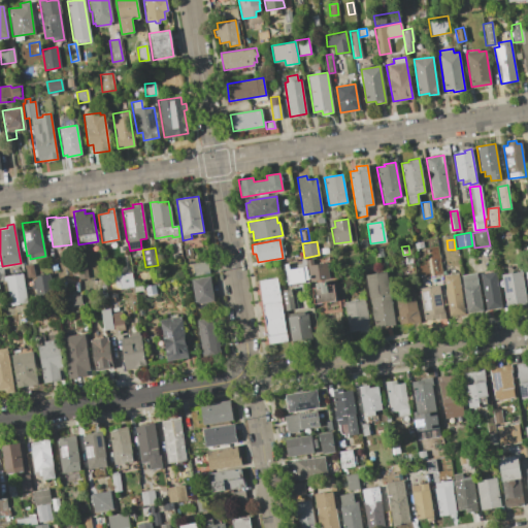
[(382,248),(383,256),(375,257),(374,249),(382,248)]
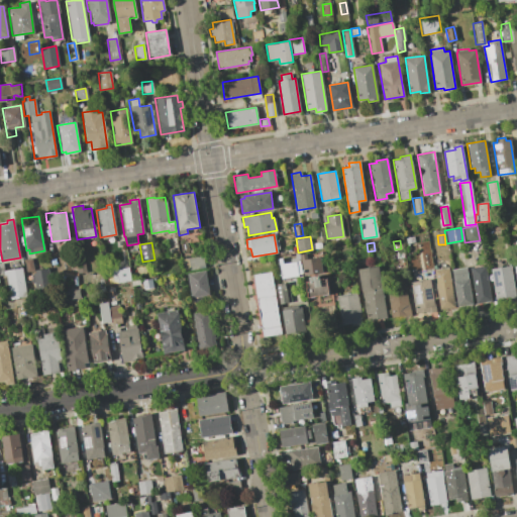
[(319,256),(323,279),(325,278),(328,294),(307,297),(299,254),(306,252),(307,260),(319,256)]
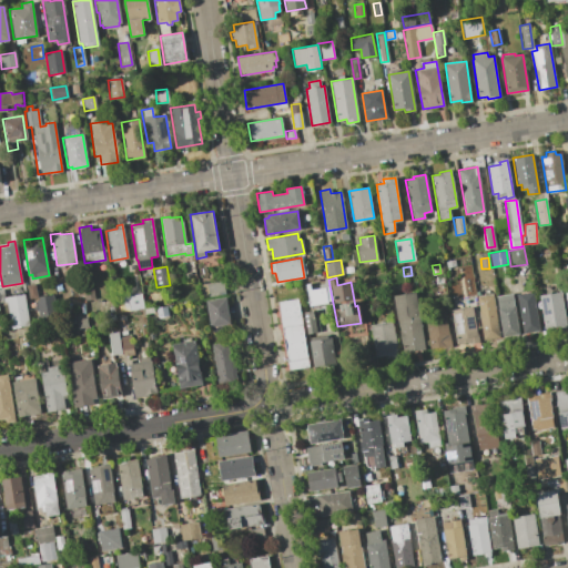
[(223,281),(225,294),(199,297),(196,284),(223,281)]
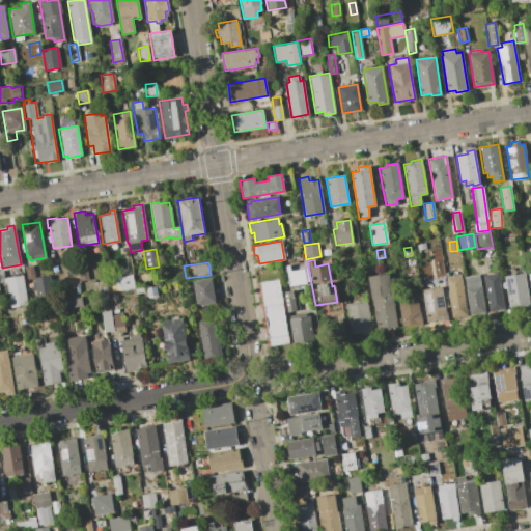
[(32,264),(35,277),(27,279),(24,267),(32,264)]
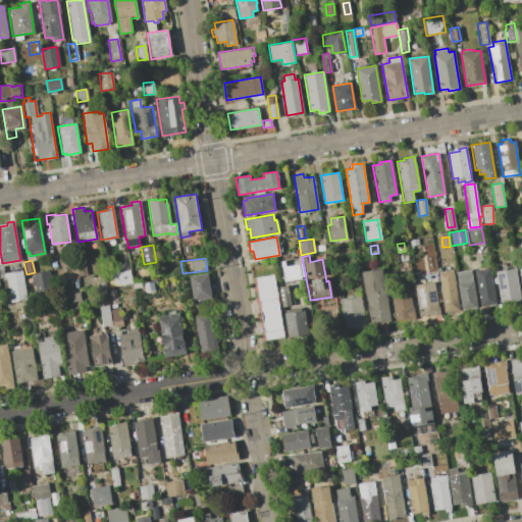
[(284,260),(285,266),(298,264),(301,278),(283,280),(280,261),(284,260)]
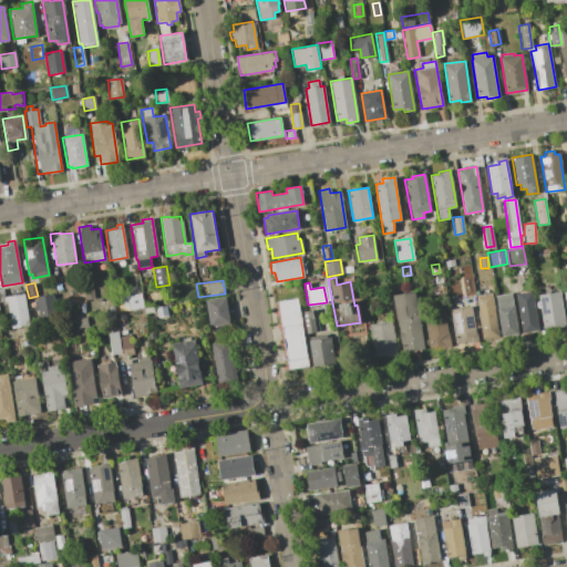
[(92,288),(94,298),(85,299),(83,289),(92,288)]
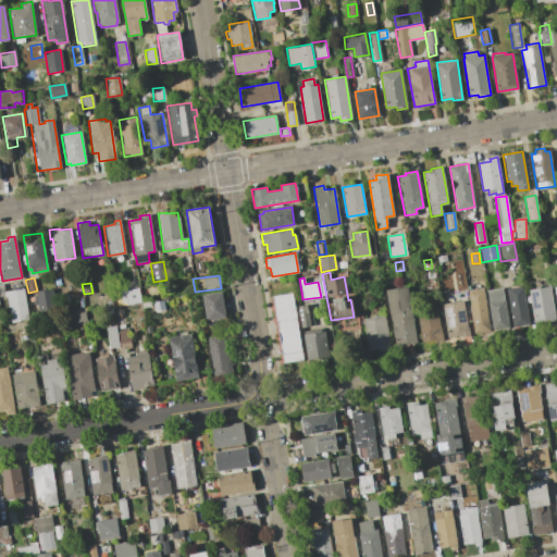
[(521,285),(528,324),(512,326),(506,287),(521,285)]
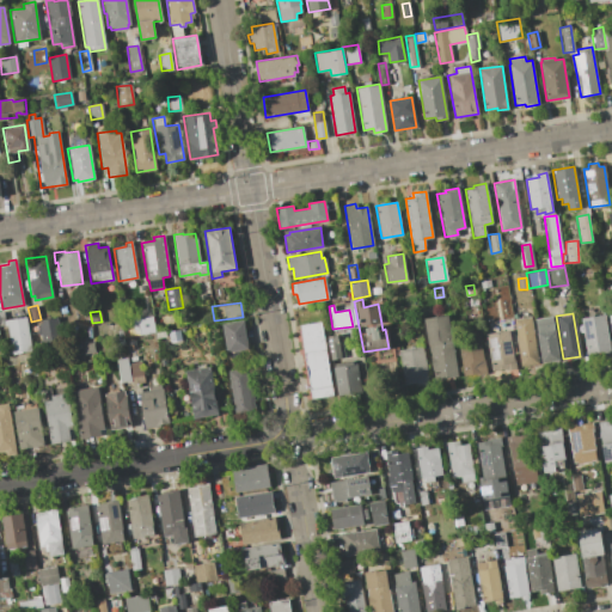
[(446,314),(457,377),(434,380),(423,318),(446,314)]
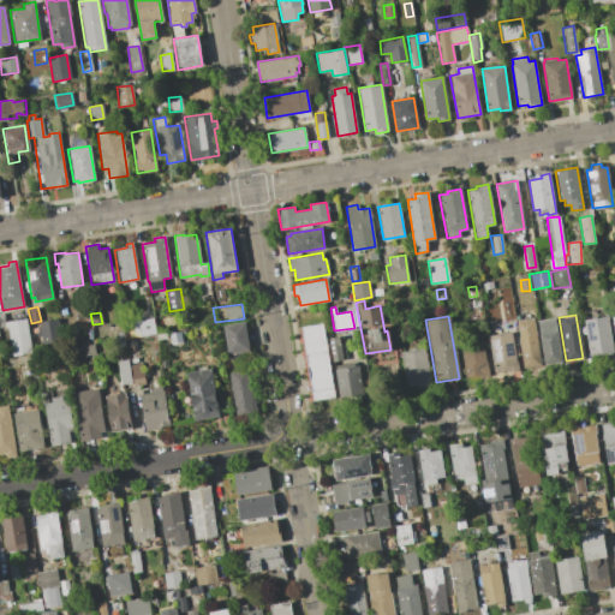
[(607,316),(613,352),(590,357),(584,320),(607,316)]
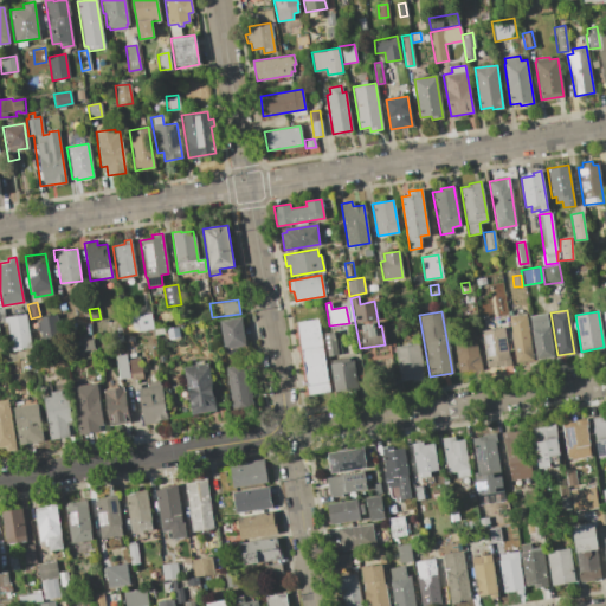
[(546,313),(553,355),(535,358),(529,316),(546,313)]
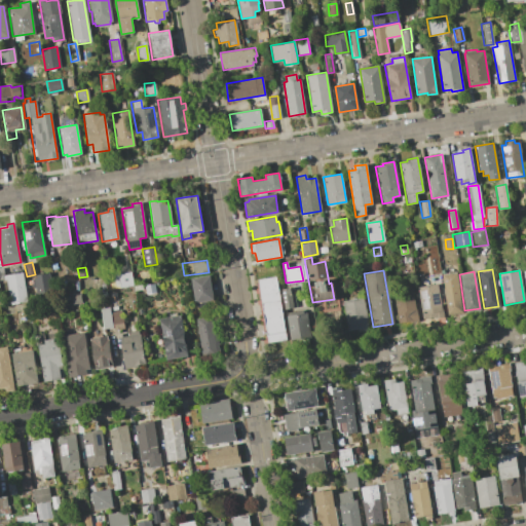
[(23,272),(27,301),(10,304),(6,275),(23,272)]
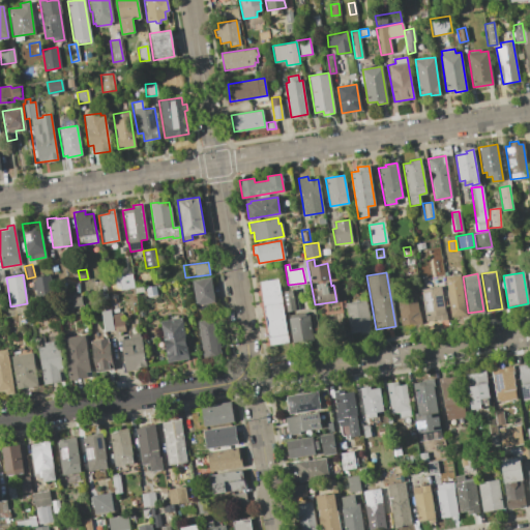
[(121,285),(120,276),(133,274),(136,288),(107,292),(106,287),(121,285)]
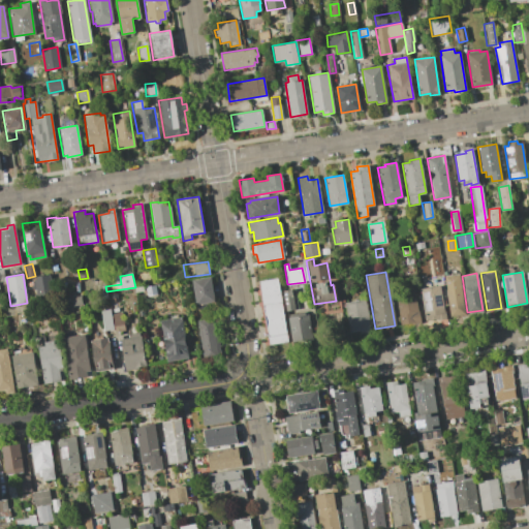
[(459,274),(464,314),(449,316),(443,276),(459,274)]
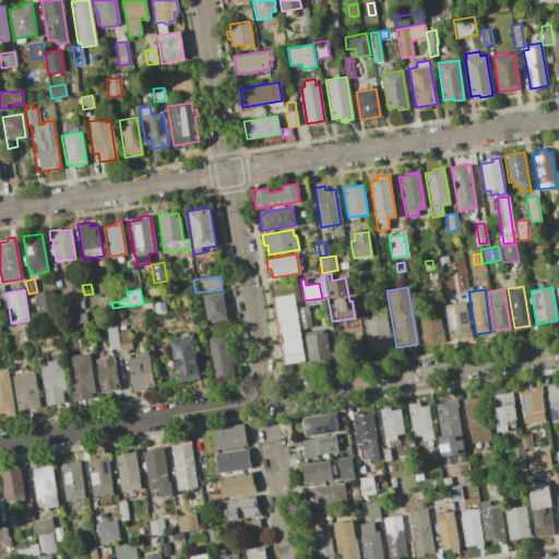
[(36,298),(35,296),(38,296),(38,293),(52,290),(56,311),(38,314),(37,306),(35,306),(34,299),(36,298)]
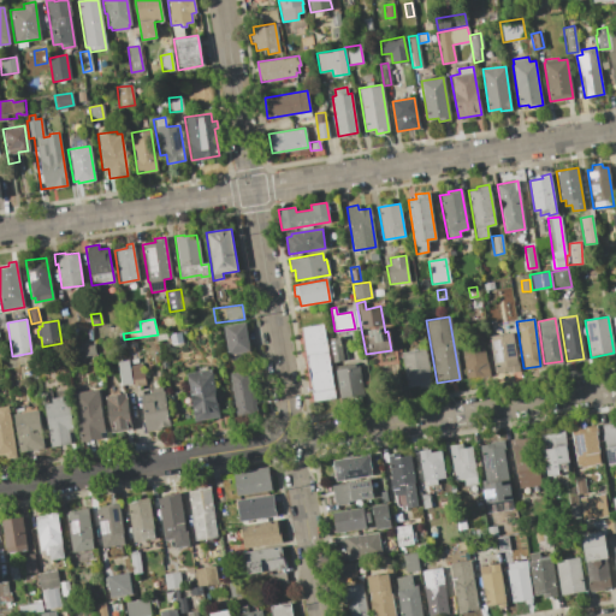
[(244,321),(249,351),(227,355),(223,325),(244,321)]
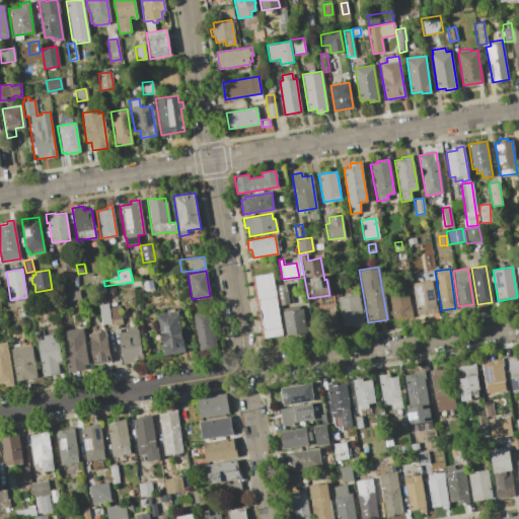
[(272,273),(282,335),(264,338),(253,276),(272,273)]
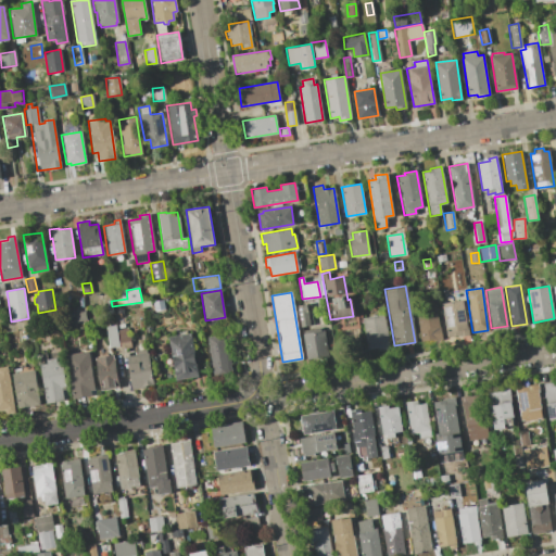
[(163,300),(164,308),(154,310),(152,301),(163,300)]
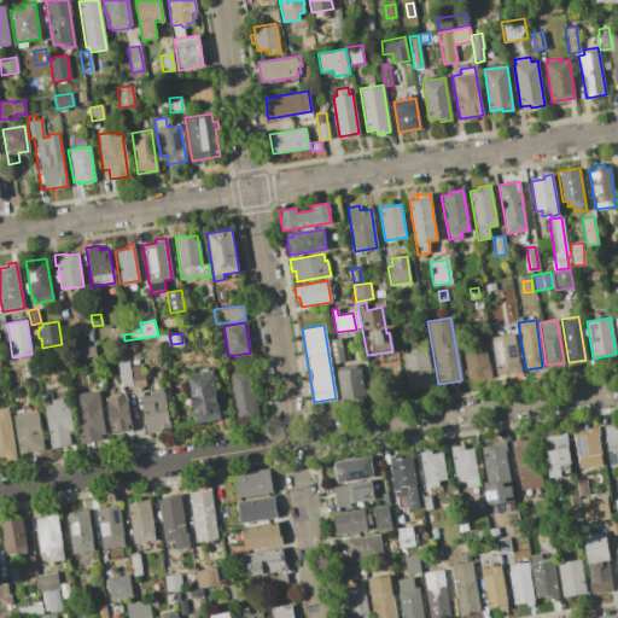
[(513,333),(519,371),(497,374),(490,337),(513,333)]
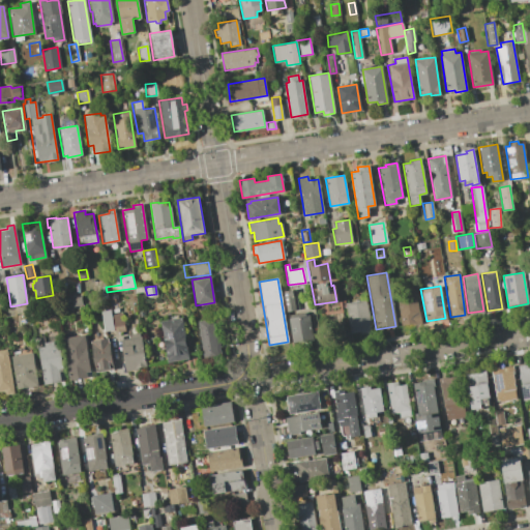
[(415,289),(421,322),(412,324),(412,323),(402,325),(395,293),(415,289)]
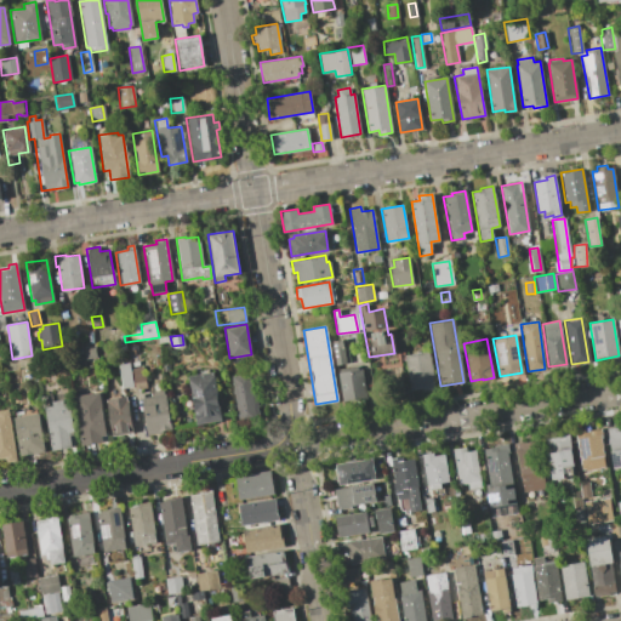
[(342,340),(345,364),(336,365),(332,341),(342,340)]
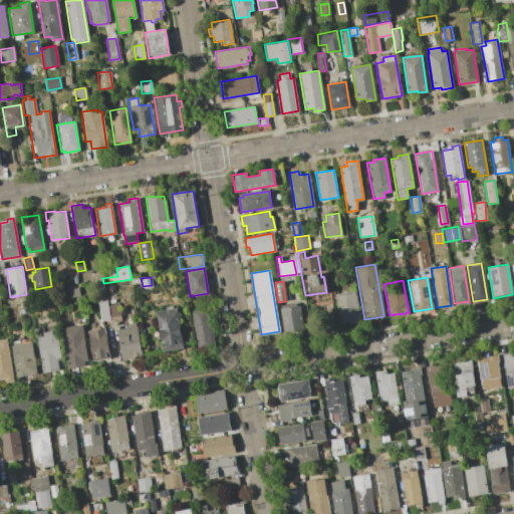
[(78,287),(80,295),(70,297),(69,288),(78,287)]
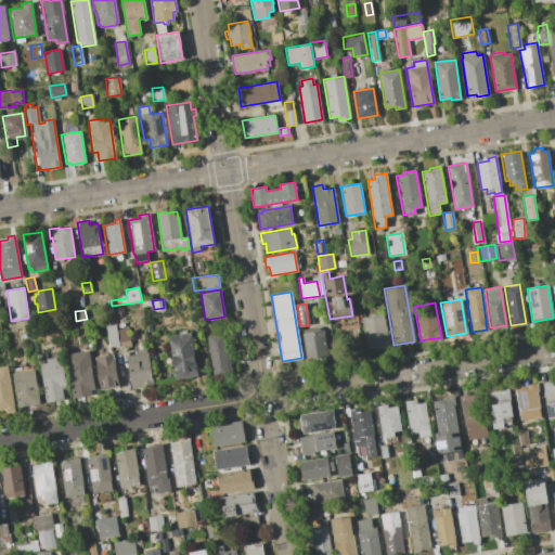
[(383,314),(388,347),(366,350),(361,318),(383,314)]
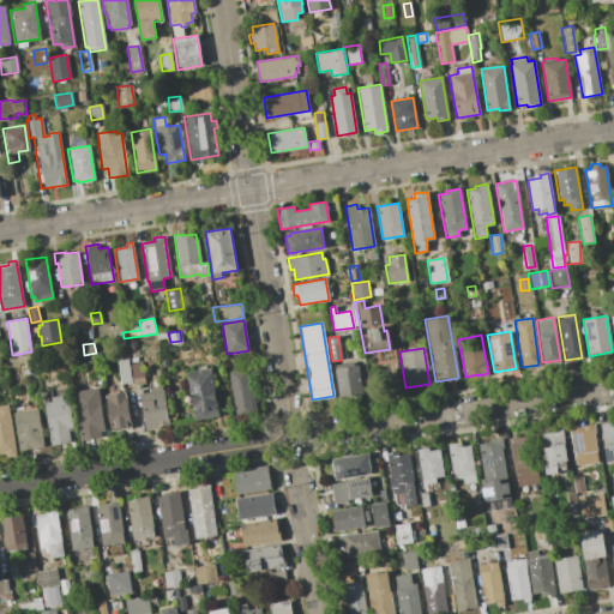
[(131,383),(120,384),(116,360),(127,357),(128,363),(131,383)]
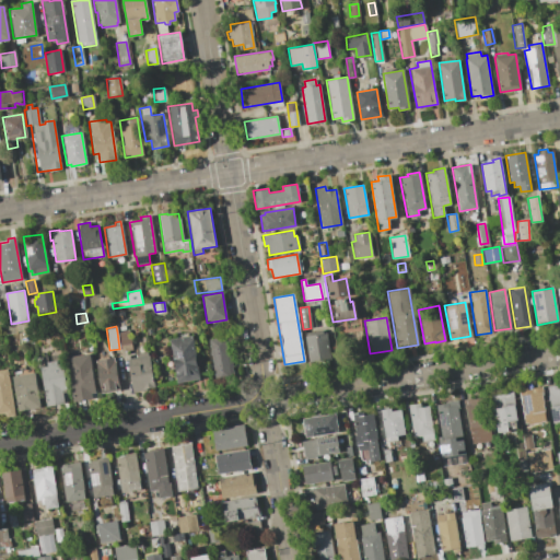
[(117,331),(129,329),(130,338),(129,338),(131,349),(120,351),(119,349),(117,331)]
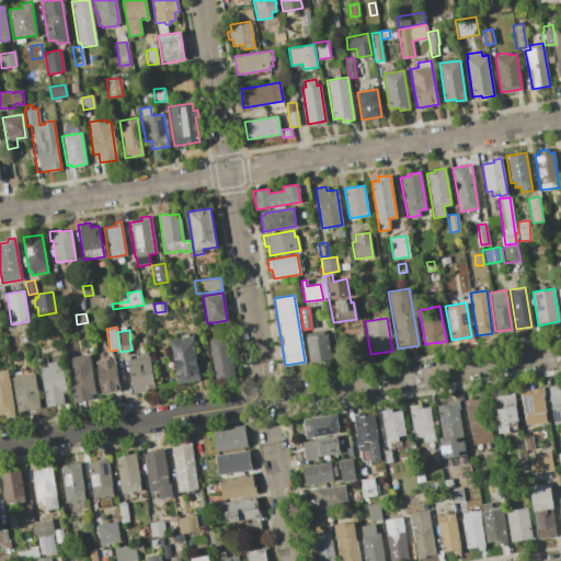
[(325,333),(330,358),(309,362),(305,336),(325,333)]
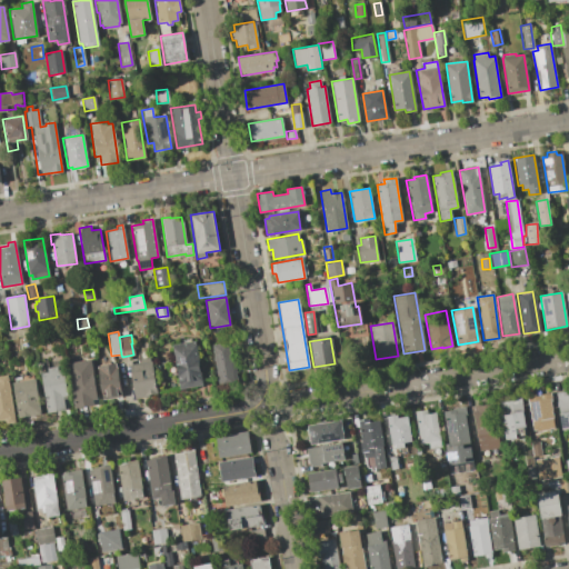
[(195,341),(201,385),(178,388),(171,345),(195,341)]
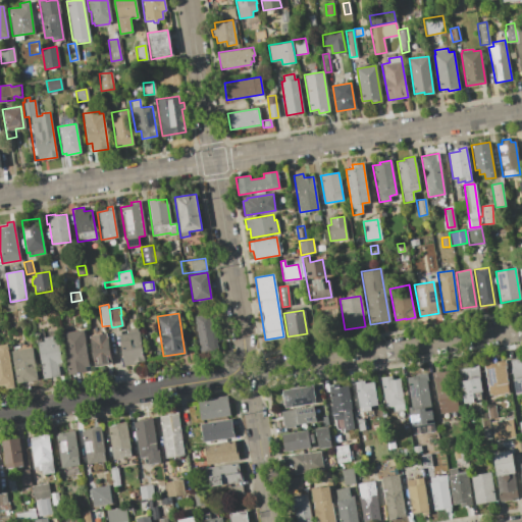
[(212,313),(218,356),(201,359),(194,316),(212,313)]
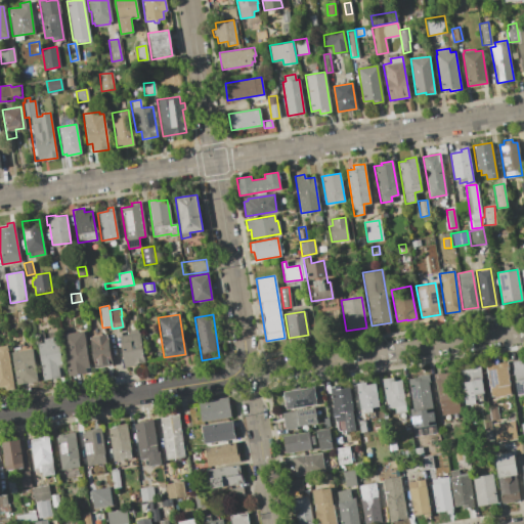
[(119,336),(129,334),(128,331),(137,330),(138,333),(139,332),(144,361),(136,363),(136,364),(124,366),(119,336)]
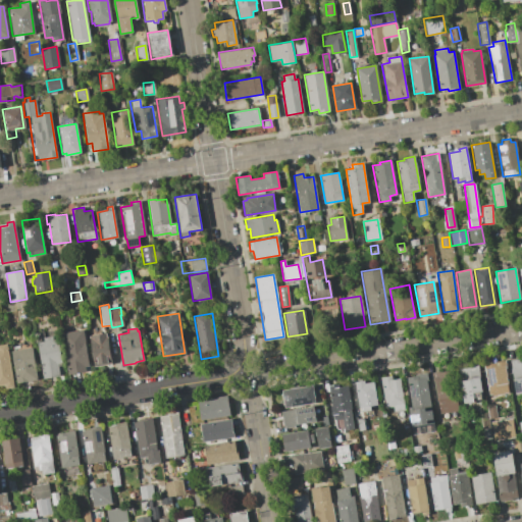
[(83,329),(88,365),(85,365),(85,371),(67,373),(61,333),(83,329)]
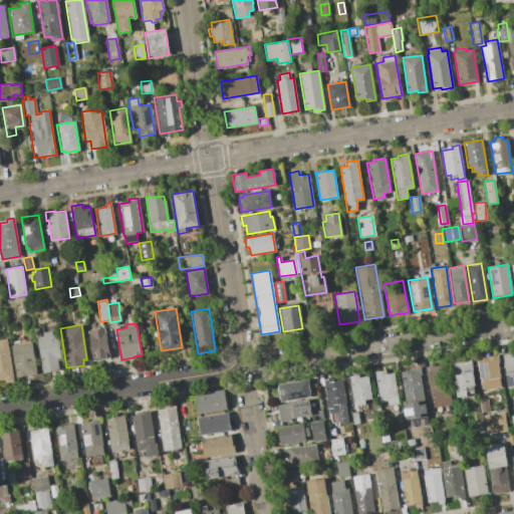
[(103,327),(104,331),(105,331),(110,357),(92,360),(87,330),(103,327)]
